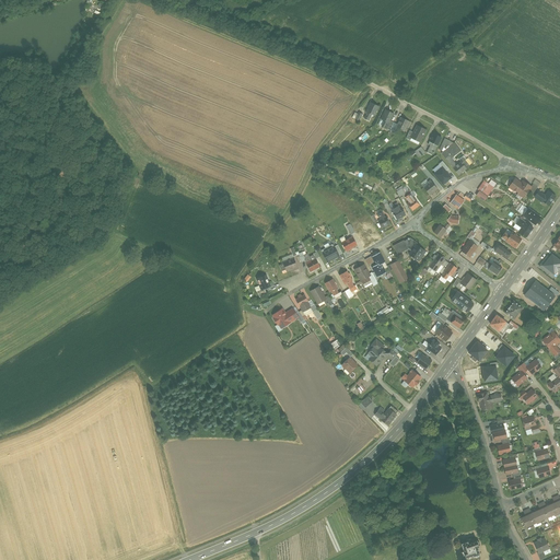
[(370,102),(365,111),(366,112),(364,118),(368,119),(371,114),(374,115),(378,106),(370,102)]
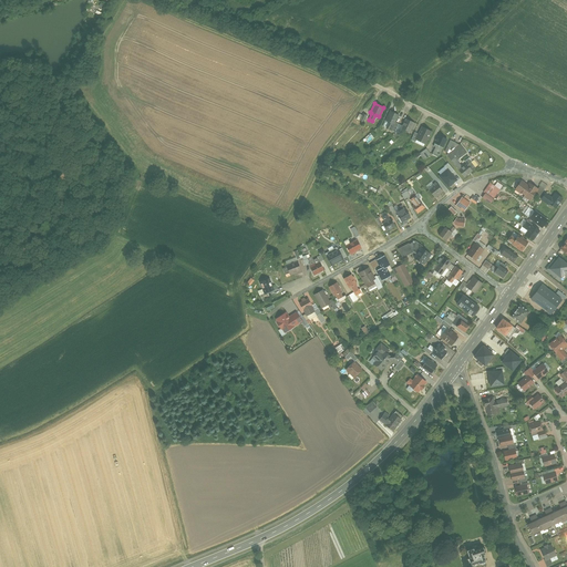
[(399,115),(389,111),(384,120),(388,121),(384,127),(391,131),(391,130),(394,122),(399,115)]
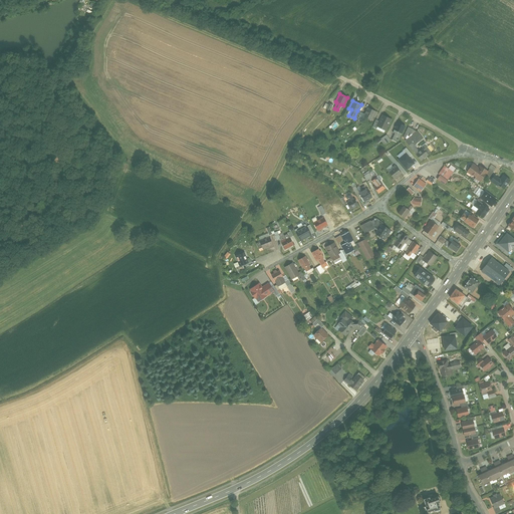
[(364,113),(363,115),(365,116),(370,119),(372,116),(373,116),(375,111),(367,107),(364,113)]
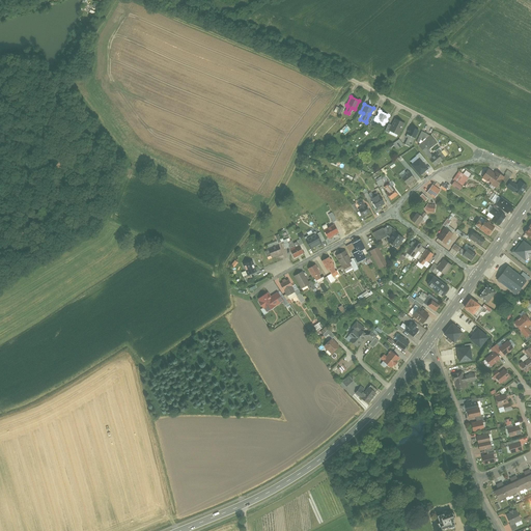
[(376,117),(369,114),(366,121),(374,126),(378,120),(375,119),(376,117)]
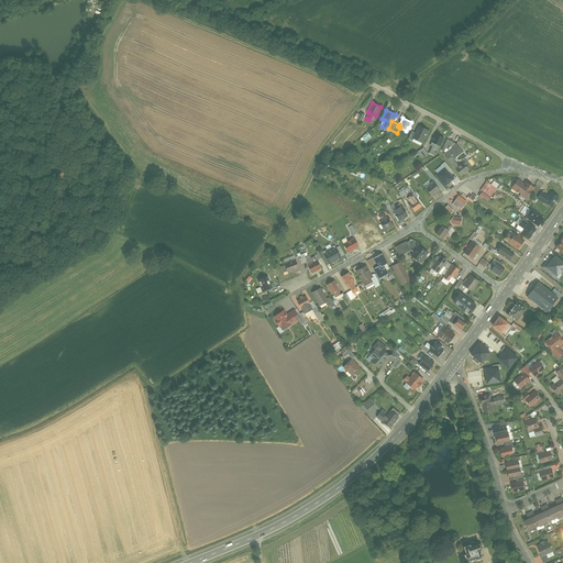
[(411,141),(419,145),(427,130),(419,125),(415,133),(411,140),(411,141)]
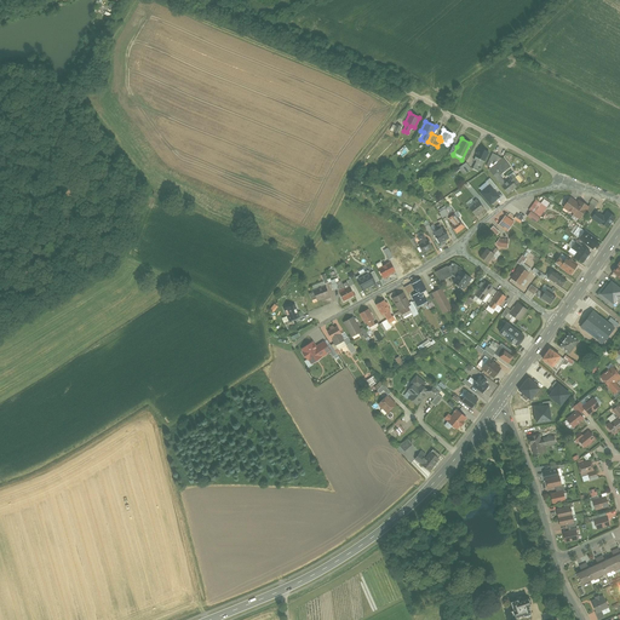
[(402,156),(412,148),(407,143),(397,151),(402,156)]
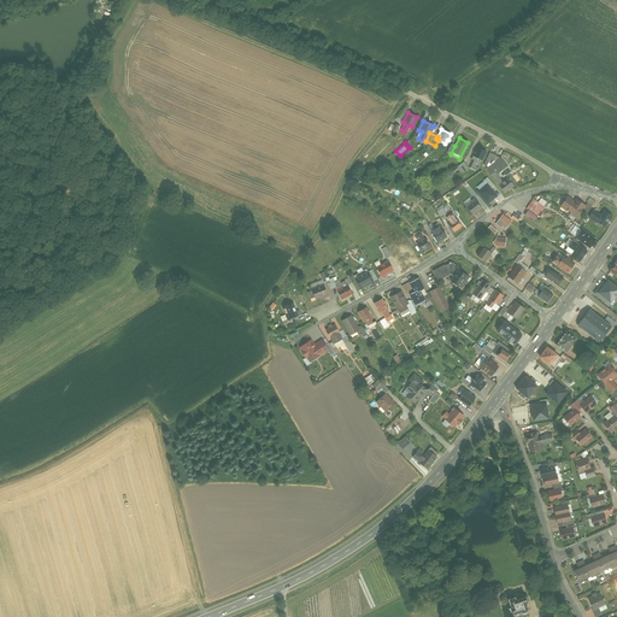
[(476,146),(470,159),(474,160),(470,168),(475,170),(485,151),(476,146)]
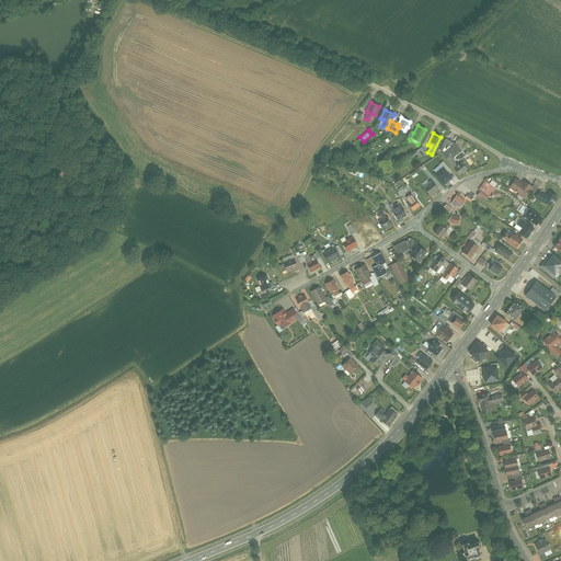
[(449,155),(451,158),(461,150),(455,142),(442,152),(445,158),(449,155)]
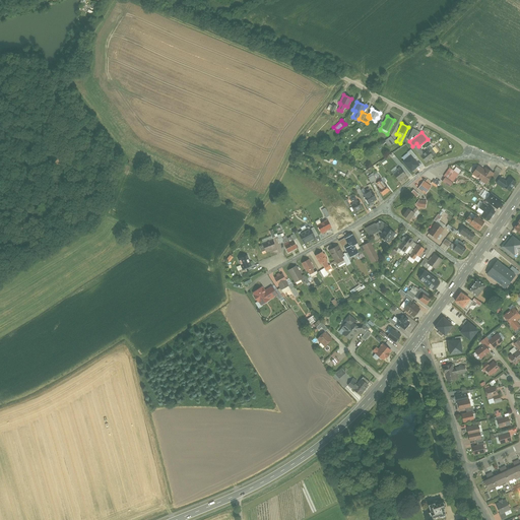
[(388,145),(394,141),(390,136),(384,140),(388,145)]
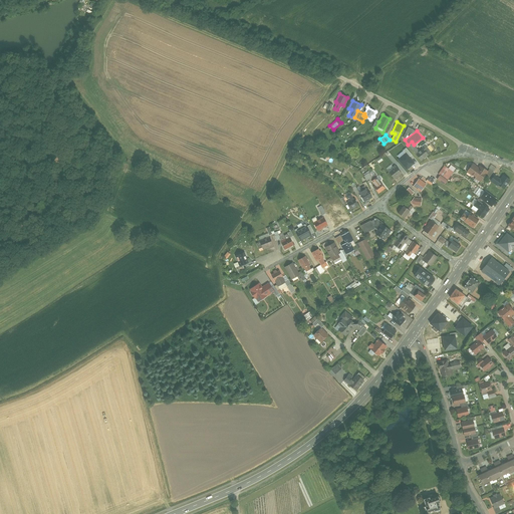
[(412,142),(408,145),(420,160),(432,151),(426,144),(422,147),(423,148),(419,151),(414,145),(412,142)]
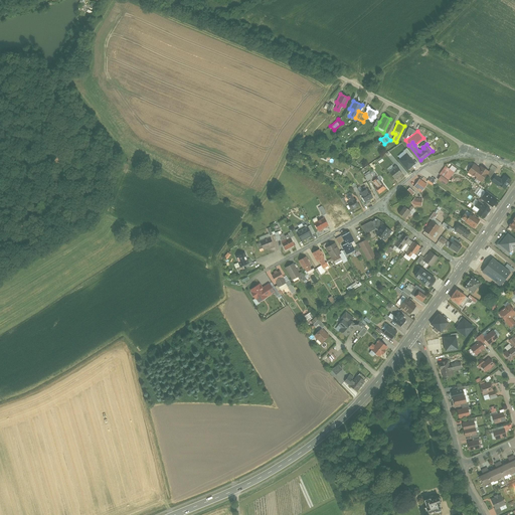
[(401,157),(408,167),(414,163),(407,153),(401,157)]
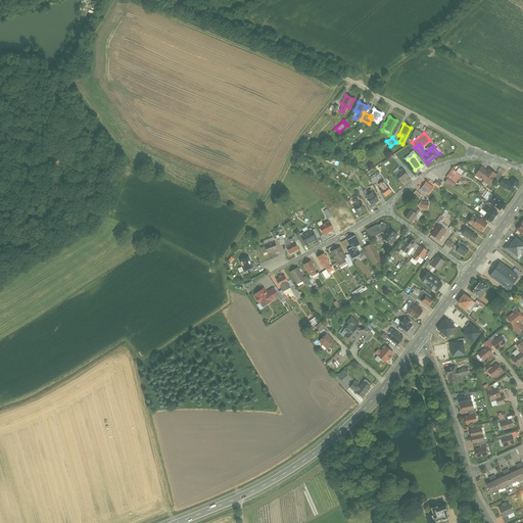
[(480,167),(475,174),(488,184),(495,174),(487,169),(486,171),(480,167)]
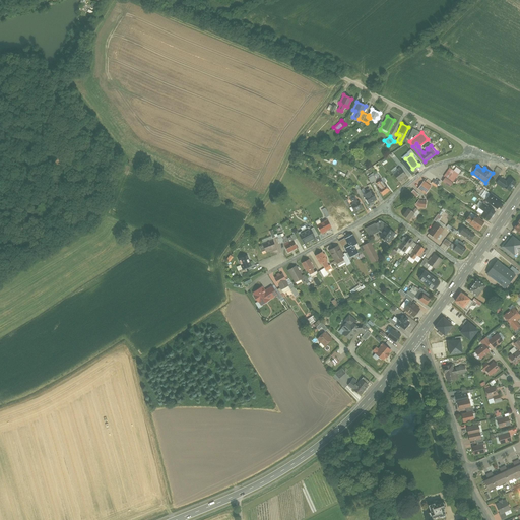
[(398,170),(393,174),(398,180),(405,175),(399,167),(397,169),(398,170)]
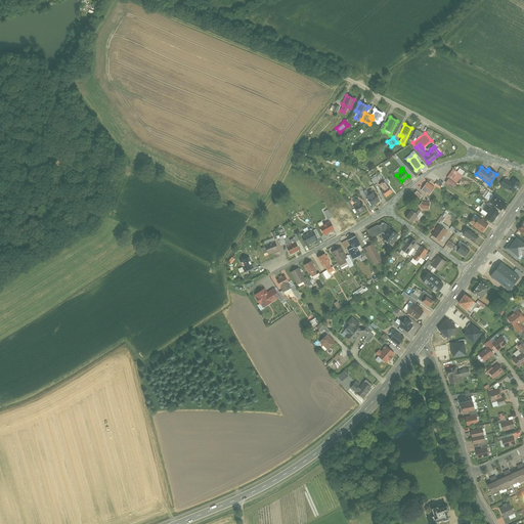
[(369,179),(373,184),(381,178),(378,174),(369,179)]
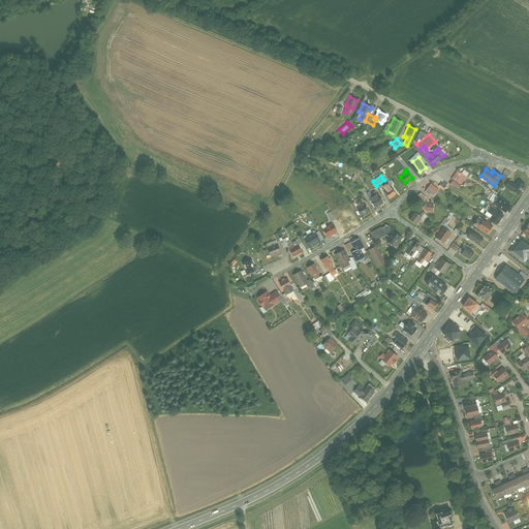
[(508,179),(503,186),(510,190),(511,189),(518,194),(524,185),(517,180),(515,183),(508,179)]
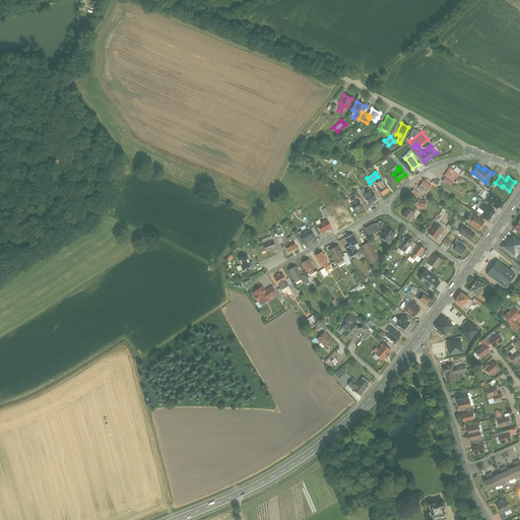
[(445,177),(442,181),(448,186),(452,182),(445,177)]
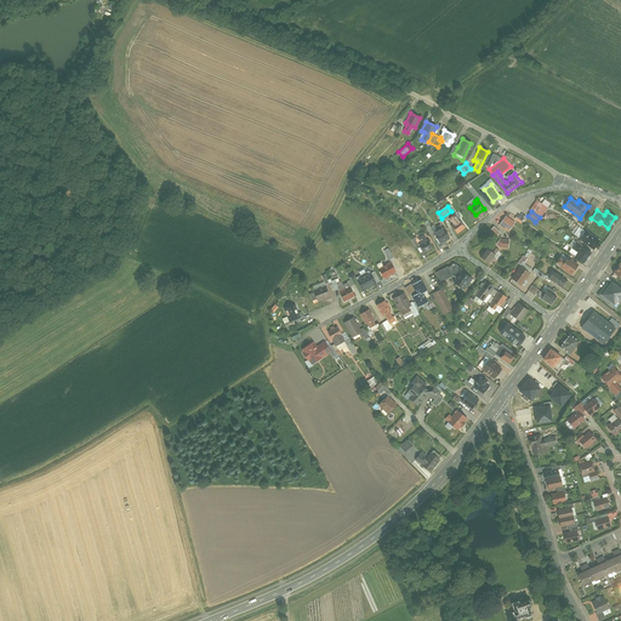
[(454,223),(451,226),(456,233),(463,227),(454,214),(449,218),(454,223)]
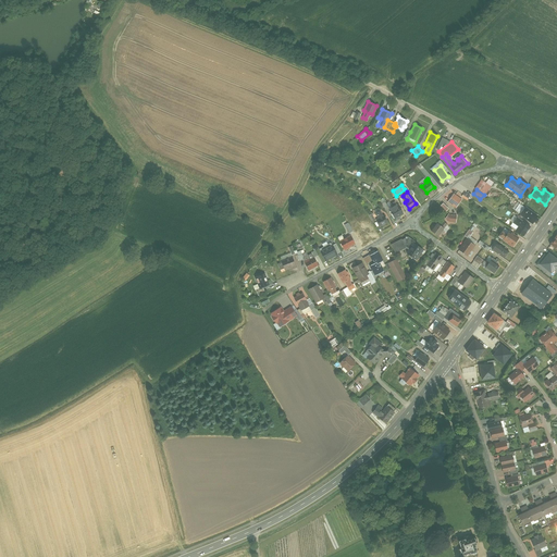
[(454,194),(448,202),(455,207),(460,199),(454,194)]
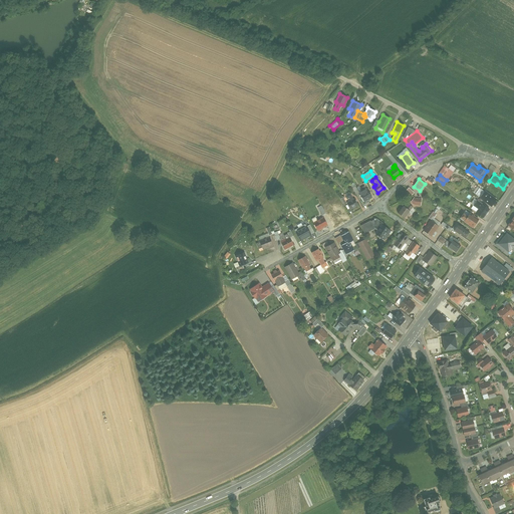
[(359,195),(363,201),(370,197),(365,188),(358,192),(360,195),(359,195)]
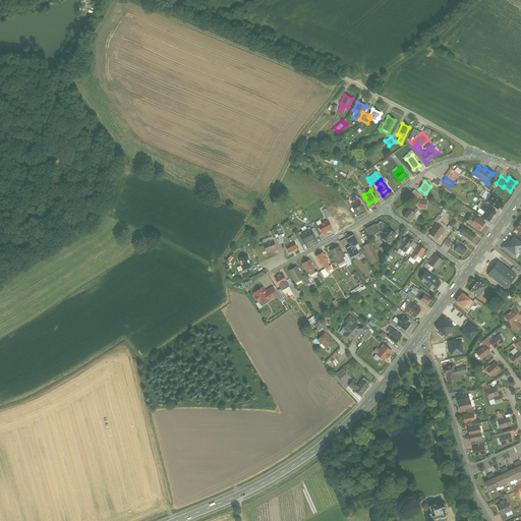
[(485,200),(498,209),(503,200),(490,192),(490,193),(485,190),(481,196),(486,199),(485,200)]
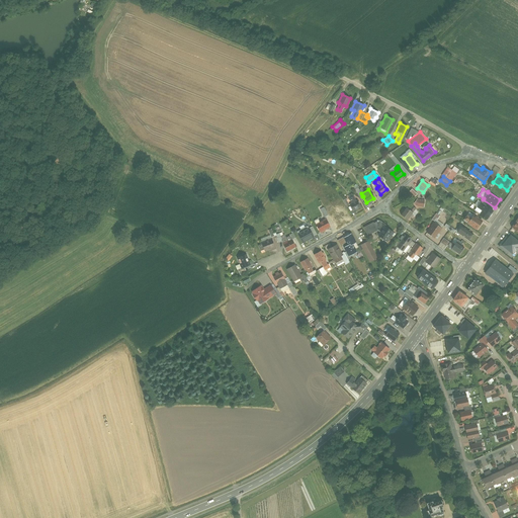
[(352,203),(349,204),(352,210),(360,206),(354,195),(349,197),(352,203)]
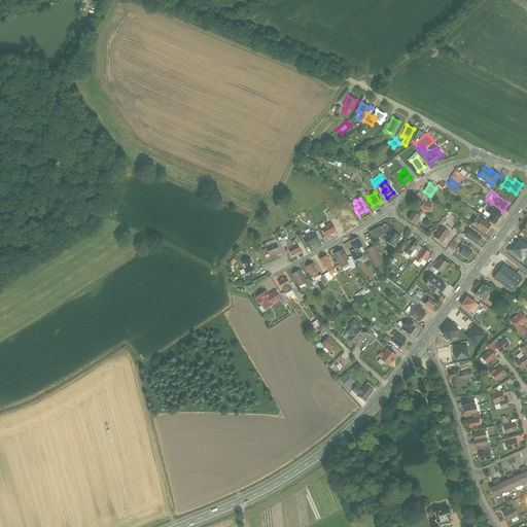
[(491,213),(488,217),(495,222),(501,213),(488,204),(485,209),(491,213)]
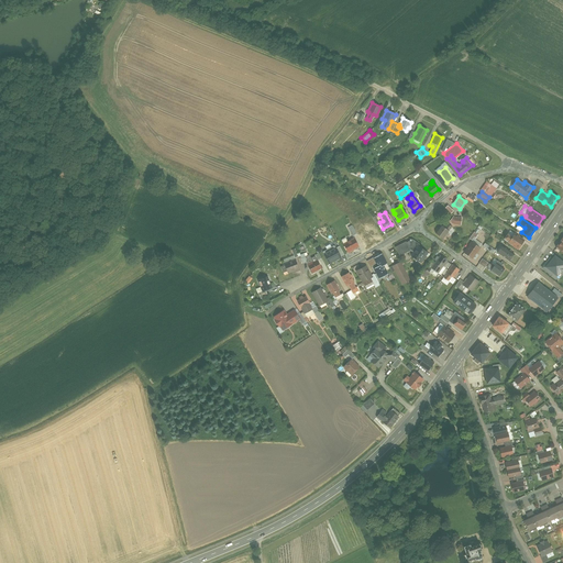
[(351,225),(348,228),(352,235),(360,232),(355,224),(352,227),(351,225)]
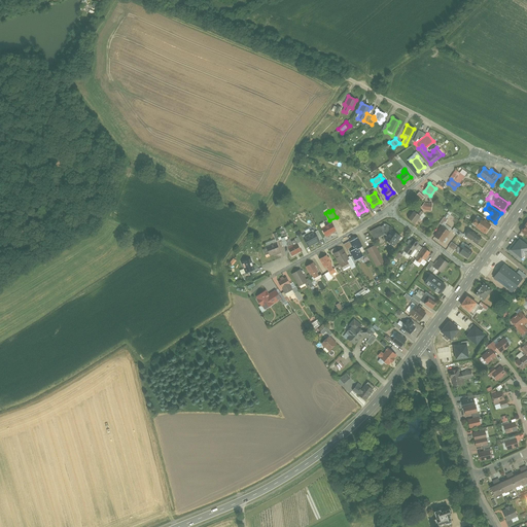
[(413,210),(407,218),(414,223),(420,216),(419,215),(422,212),(418,210),(416,213),(413,210)]
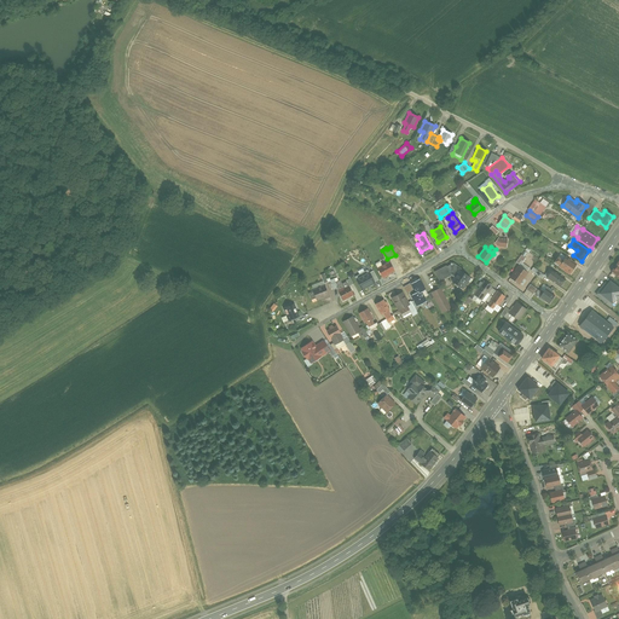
[(408,250),(395,256),(400,265),(412,259),(408,250)]
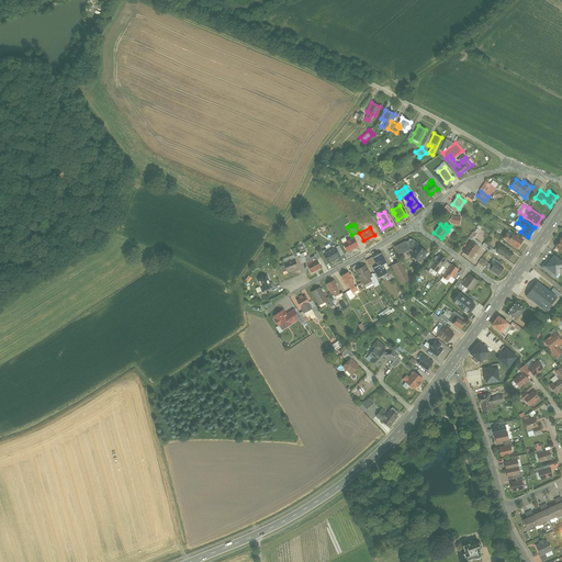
[(506,242),(516,248),(523,239),(513,233),(510,236),(506,233),(503,236),(507,239),(506,242)]
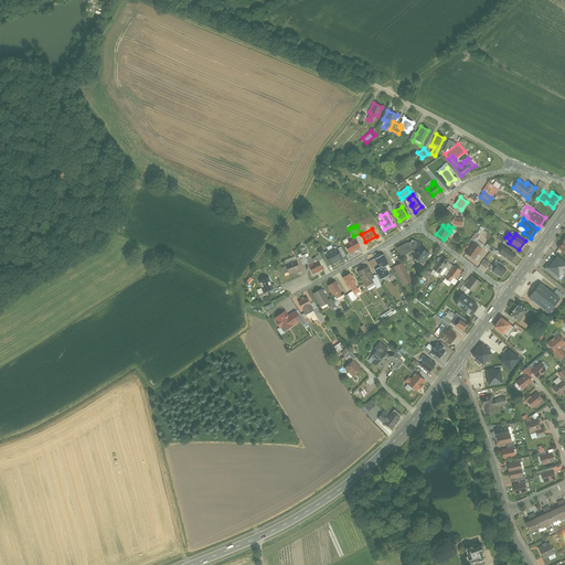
[(354,238),(343,244),(349,254),(354,251),(354,249),(359,246),(354,238)]
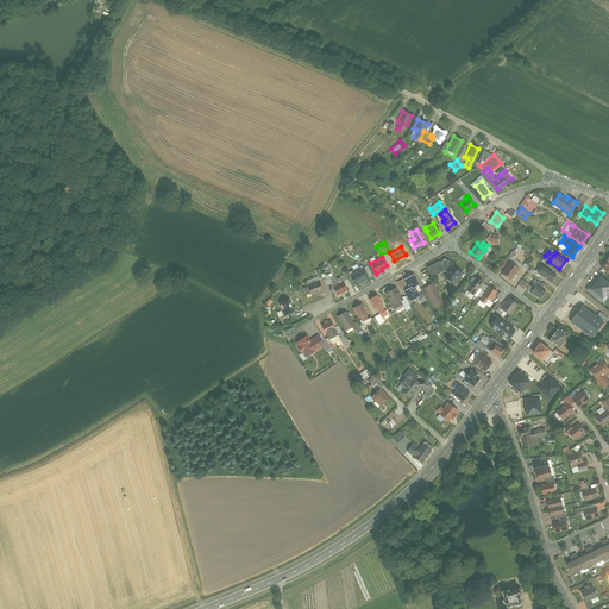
[(444,276),(454,283),(462,272),(452,267),(453,264),(445,258),(439,262),(438,261),(427,267),(432,276),(443,270),(446,272),(444,276)]
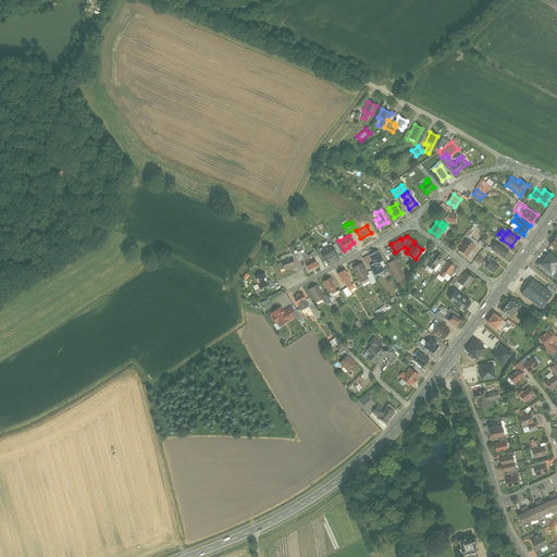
[(466,239),(458,249),(467,256),(474,245),(466,239)]
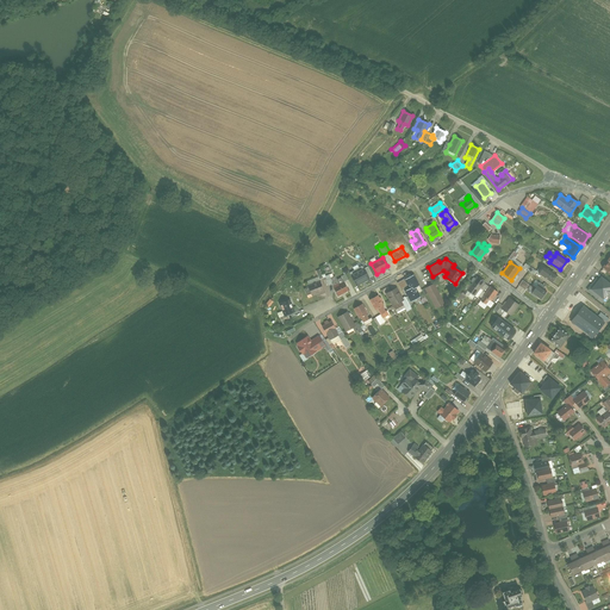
[(523,263),(522,267),(527,269),(524,273),(530,277),(535,271),(523,263)]
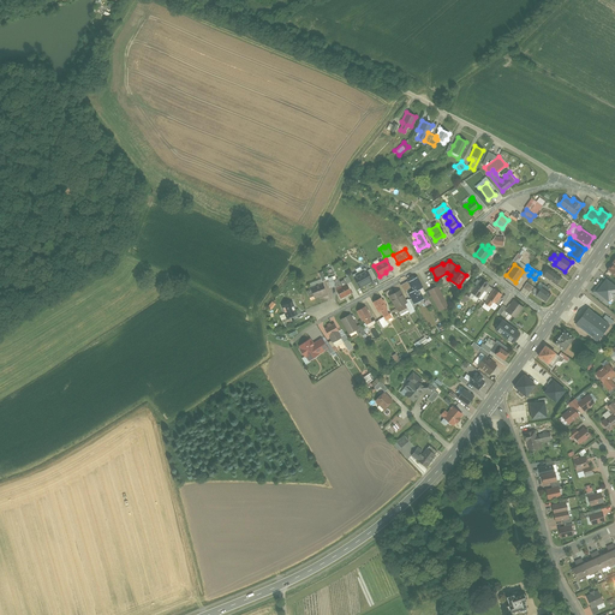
[(543,274),(556,284),(561,278),(548,268),(543,274)]
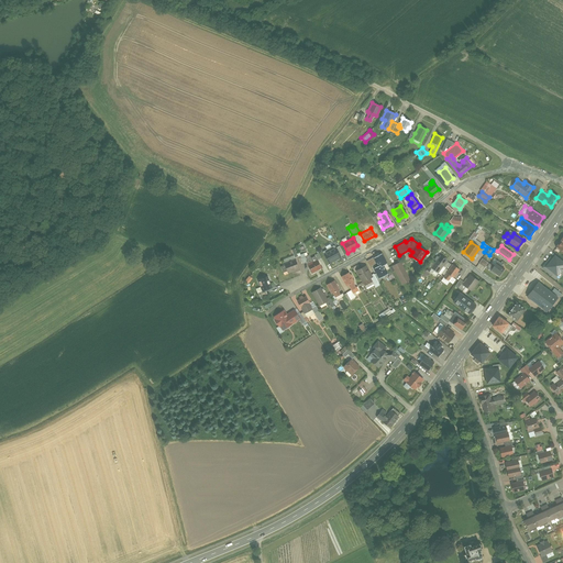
[(334,249),(326,254),(330,262),(339,257),(334,249)]
